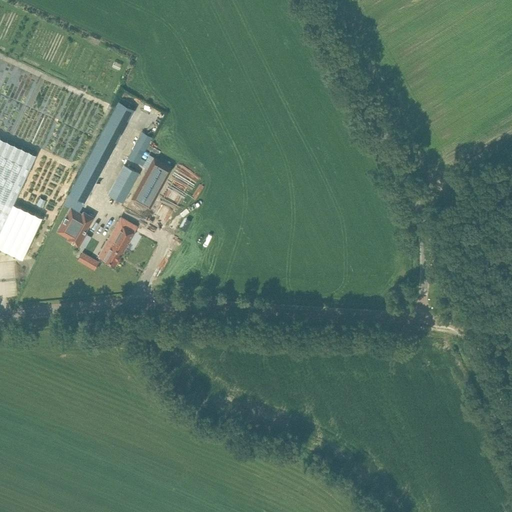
[(119,102),(69,194),(85,203),(135,110),(119,102)]
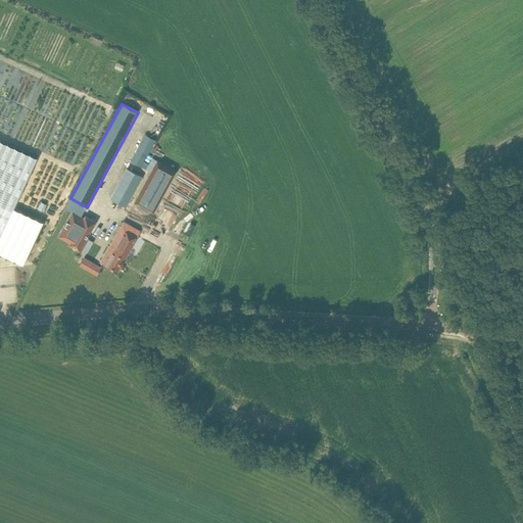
[(145,135),(131,161),(144,168),(146,164),(143,163),(156,141),(145,135)]
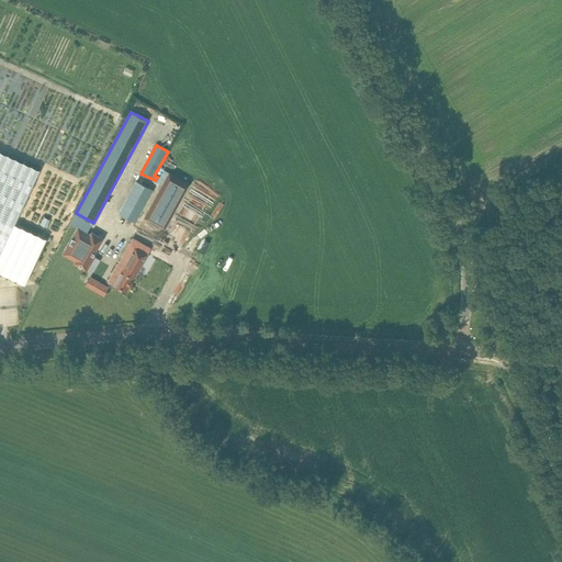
[(0,150),(0,271),(25,284),(47,238),(15,223),(41,169),(0,150)]
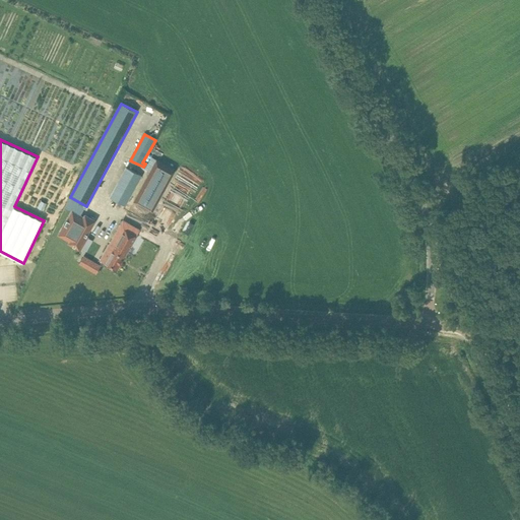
[(152,211),(173,176),(173,175),(176,170),(156,159),(153,166),(134,201),(147,208),(152,211)]
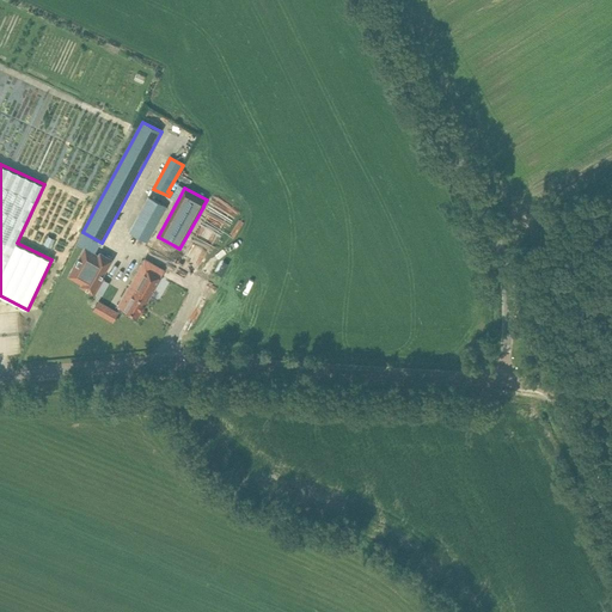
[(147,242),(166,208),(148,197),(129,232),(147,242)]
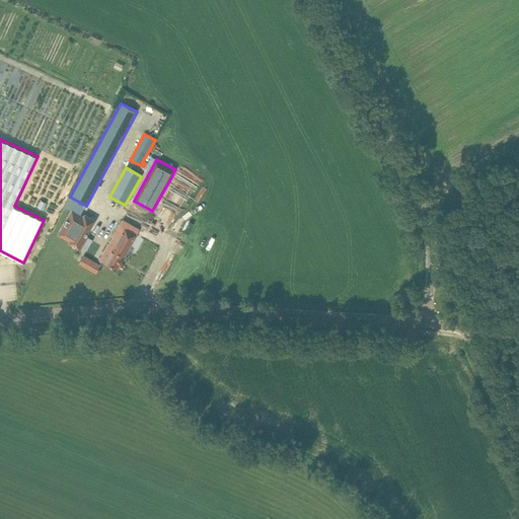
[(72,210),(59,234),(70,240),(69,242),(81,248),(88,236),(86,235),(95,220),(85,214),(83,216),(72,210)]
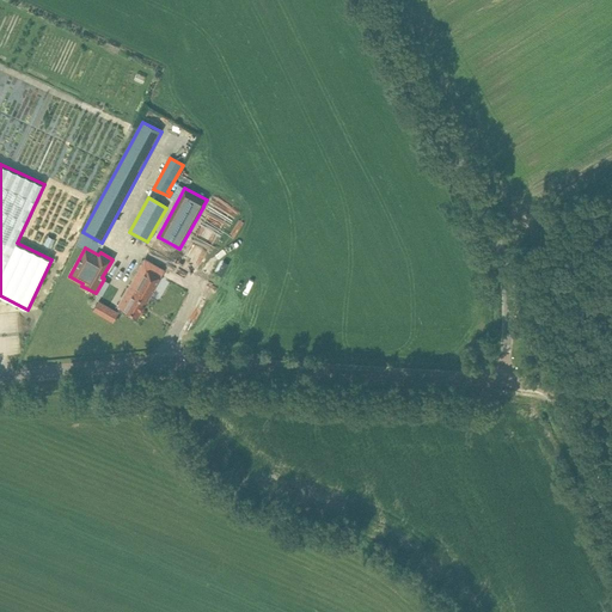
[(128,294),(121,307),(138,318),(165,270),(145,258),(126,292),(128,294)]
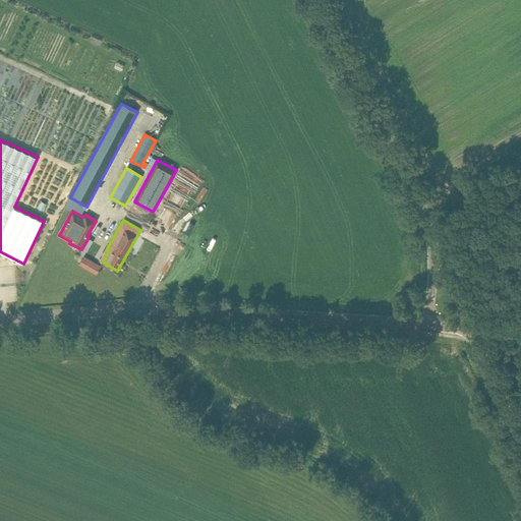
[(83,255),(79,265),(98,273),(102,264),(83,255)]
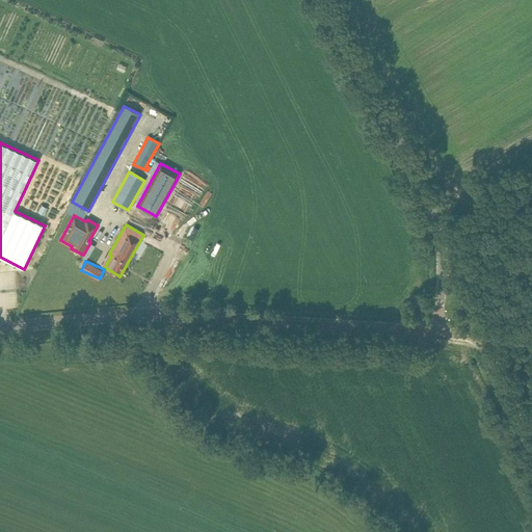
[(411,295),(410,303),(425,303),(425,296),(411,295)]
